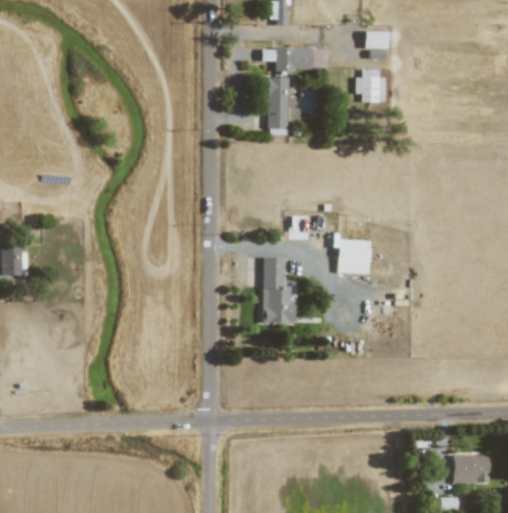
[(288,24),(288,0),(278,0),(278,1),(270,0),(270,19),(278,19),(278,24),(288,24)]
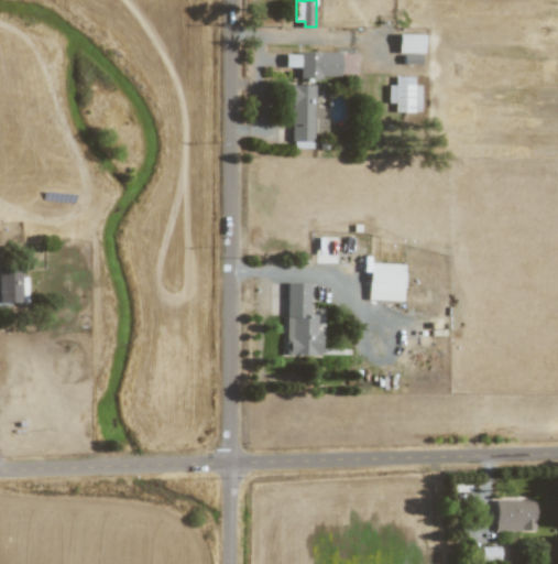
[(402,53),(426,53),(427,34),(402,34),(402,53)]
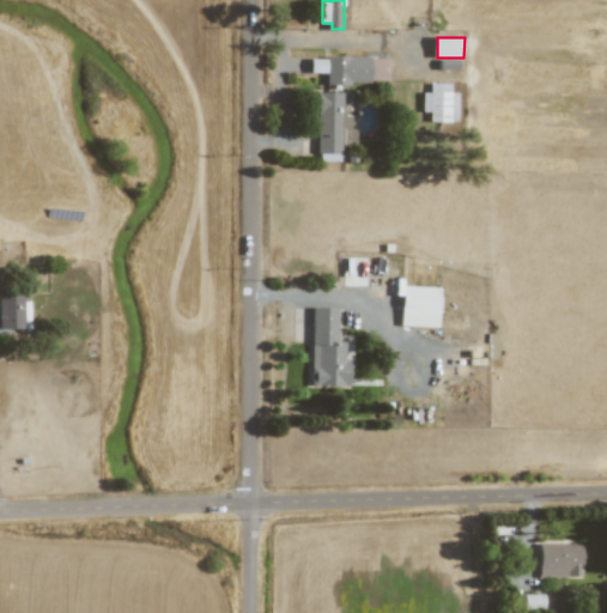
[(392,58),(314,58),(314,73),(329,73),(329,83),(392,83),(392,58)]
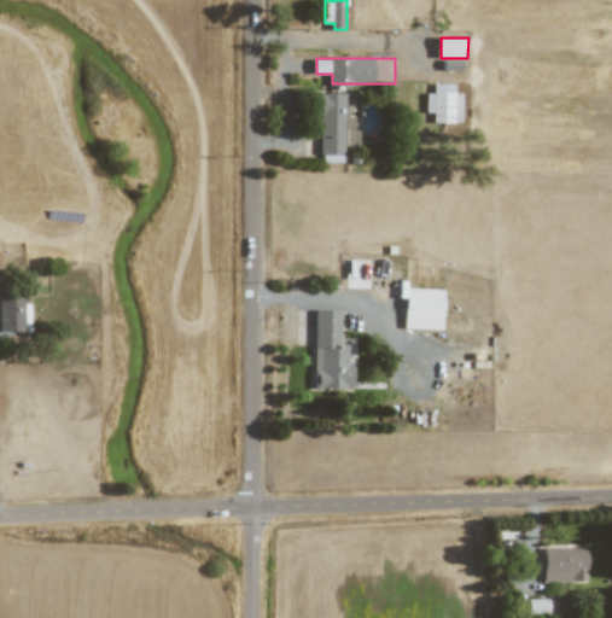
[(447,69),(464,69),(464,59),(448,59),(447,69)]
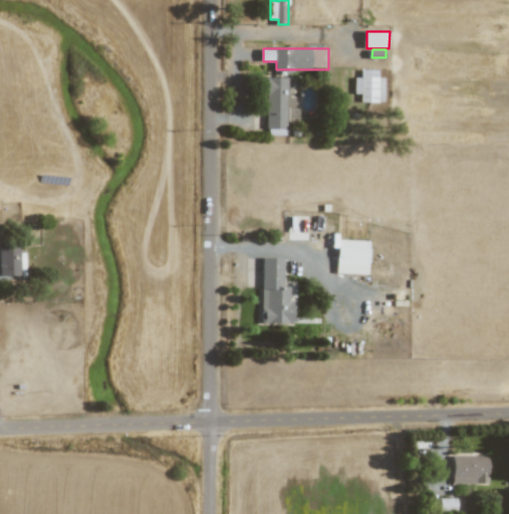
[(387,77),(380,77),(380,69),(363,69),(363,77),(356,77),(356,93),(363,93),(363,101),(387,101),(387,77)]
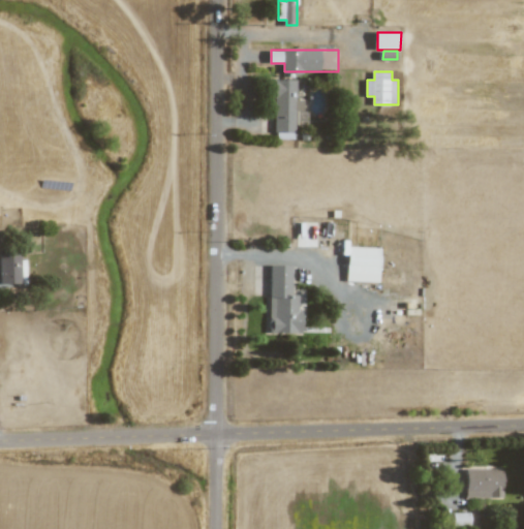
[(277,139),(298,138),(298,125),(311,125),(310,110),(306,110),(306,99),(299,99),(299,79),(276,80),(277,139)]
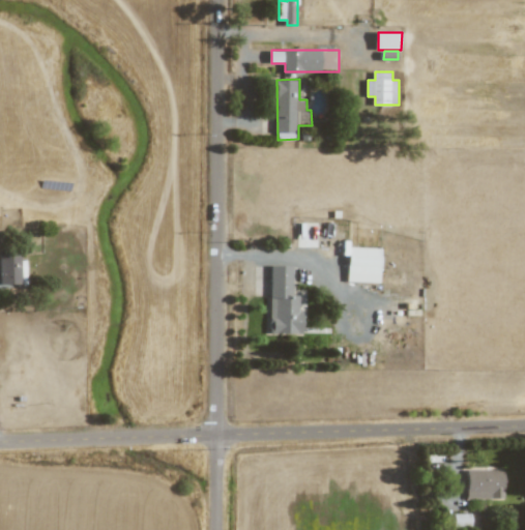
[(350,277),(382,278),(383,246),(345,245),(345,256),(350,256),(350,277)]
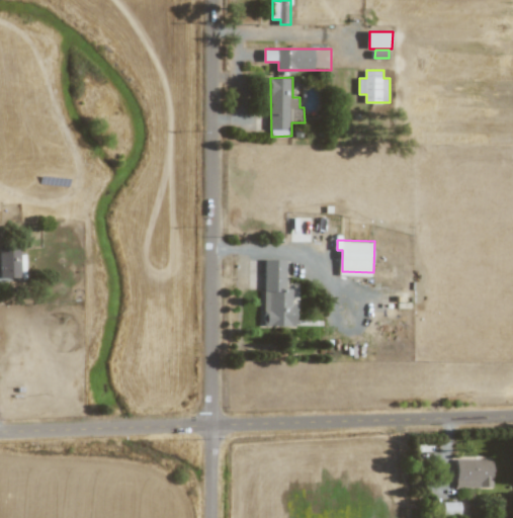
[(22,254),(22,246),(2,247),(3,278),(28,277),(27,254),(22,254)]
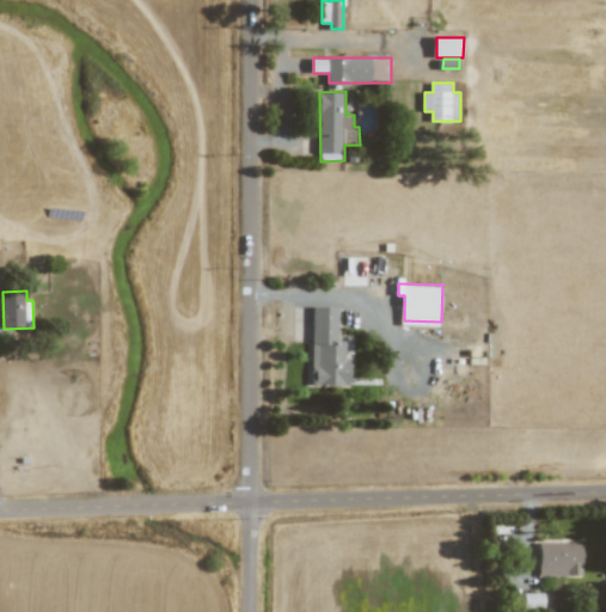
[(341,306),(316,306),(313,385),(352,385),(353,359),(348,359),(348,341),(340,341),(341,306)]
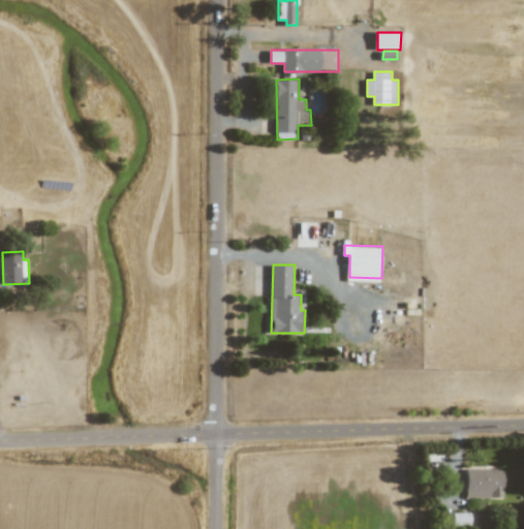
[(469,469),(469,498),(505,497),(505,468),(469,469)]
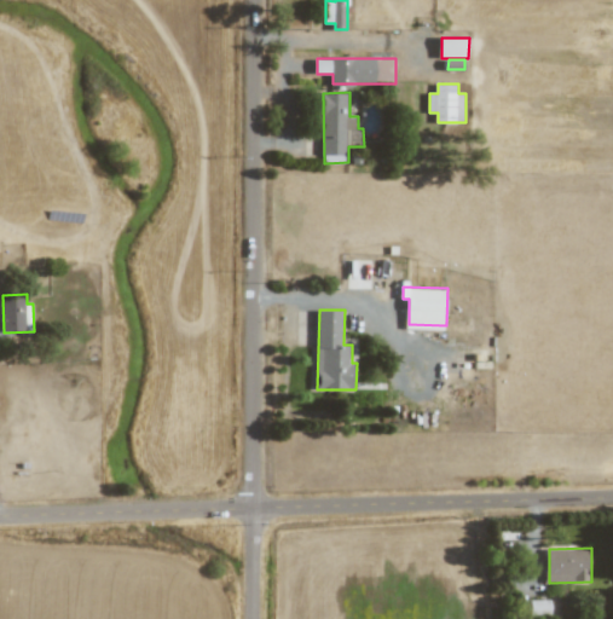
[(554,600),(533,600),(533,615),(554,615),(554,600)]
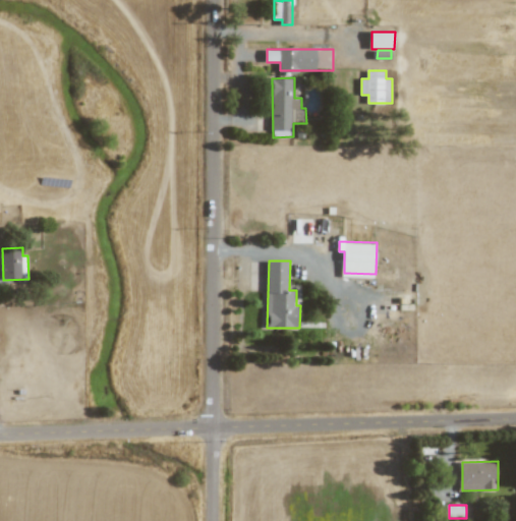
All buildings are outlined.
